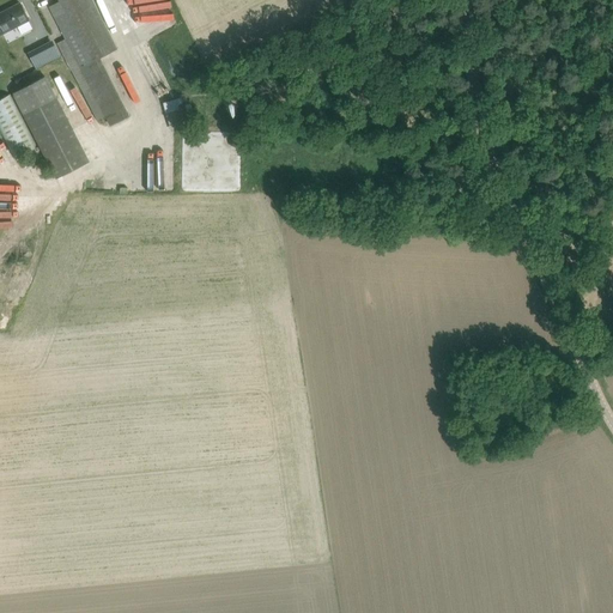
[(105,116),(80,67),(98,58),(116,48),(91,0),(59,0),(60,1),(49,6),(67,41),(59,44),(97,120),(105,116)]
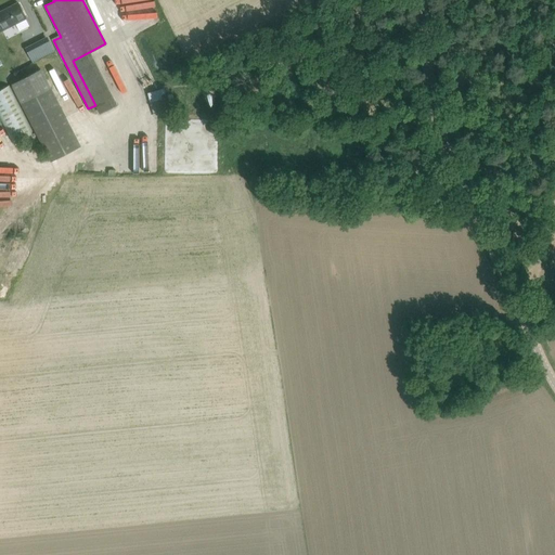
[(0,11),(0,31),(2,30),(26,18),(17,3),(0,11)]
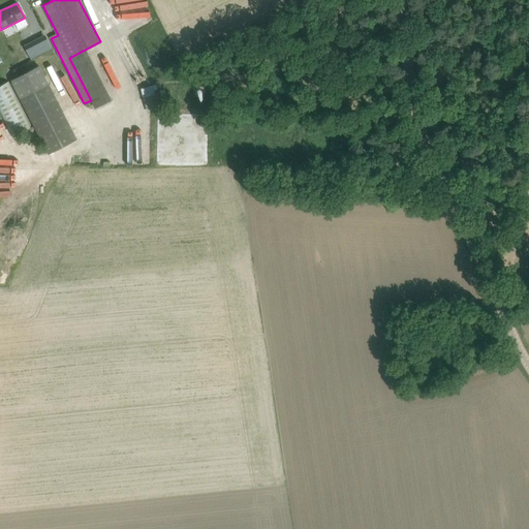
[(7,27),(10,33),(19,29),(16,23),(7,27)]
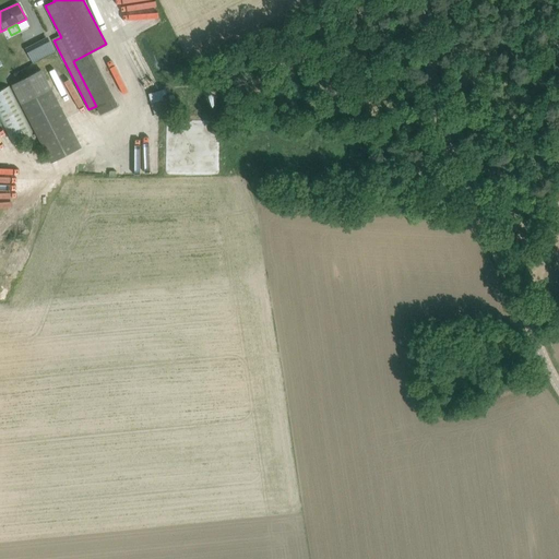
[(36,47),(31,50),(35,59),(40,56),(36,47)]
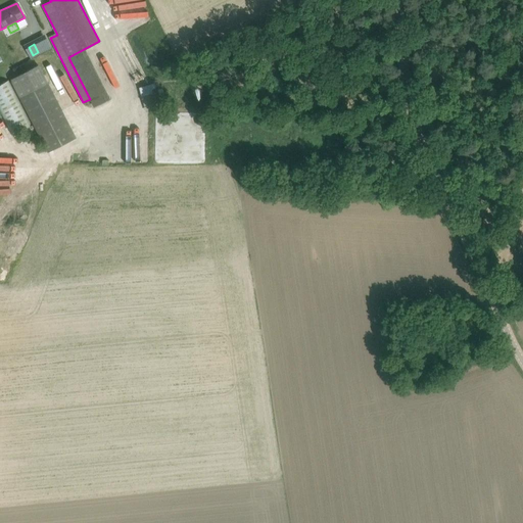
[(77,137),(49,83),(40,64),(11,79),(20,97),(48,151),(77,137)]
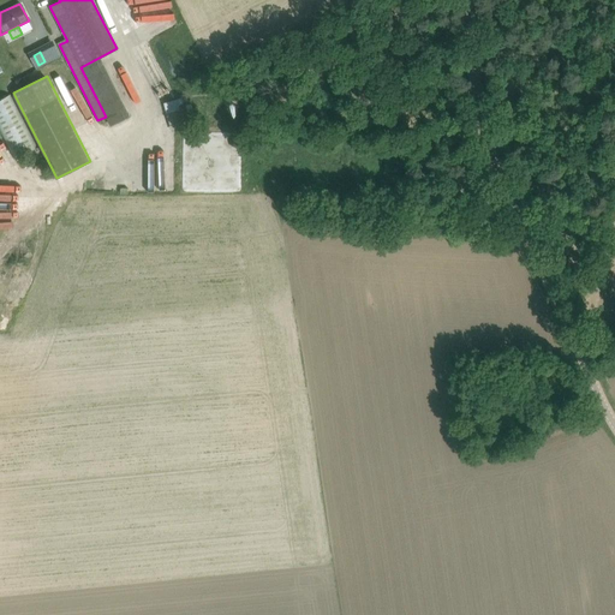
[(0,210),(16,212),(16,202),(23,202),(23,187),(0,186),(0,210)]
